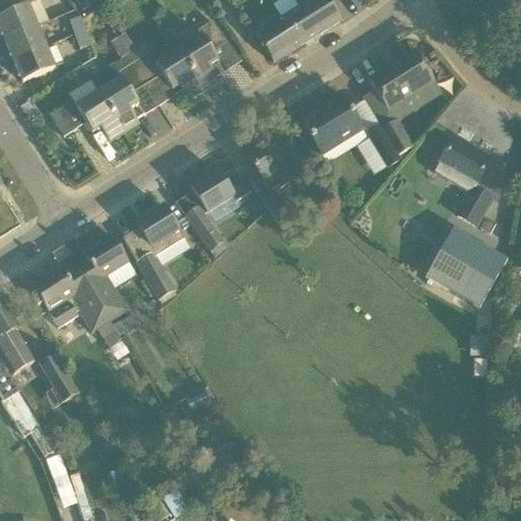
[(286,0),(283,2),(278,4),(286,15),(257,34),(274,61),(318,33),(298,0),(286,0)]
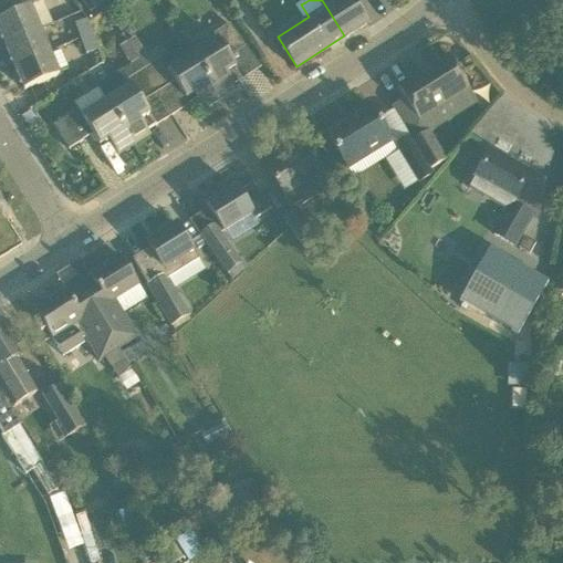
[(322,0),(344,35),(368,21),(354,0),(322,0)]
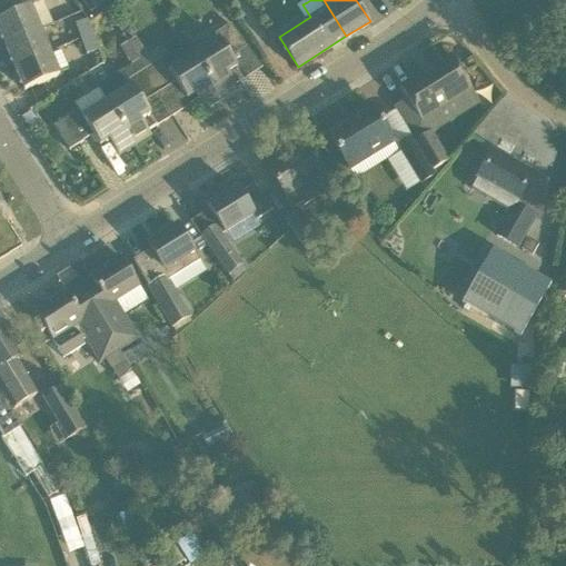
[(42,27),(32,3),(0,17),(0,26),(7,42),(42,27)]
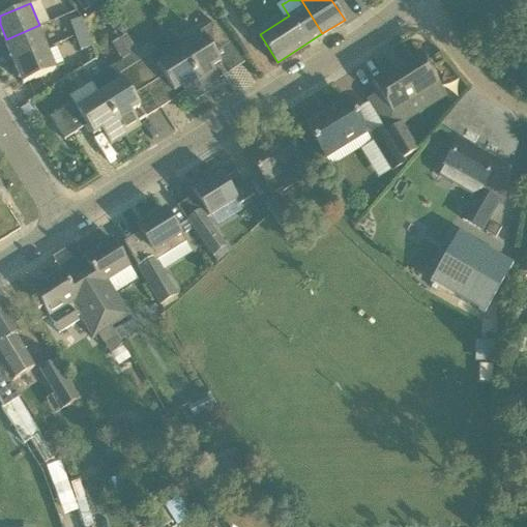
[(78,34),(88,30),(84,17),(74,20),(78,34)]
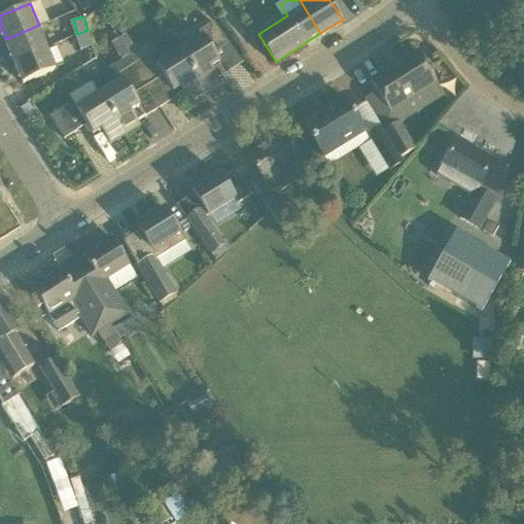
[(180,48),(206,90),(221,80),(212,66),(220,61),(214,50),(230,41),(216,19),(200,29),(204,34),(180,48)]
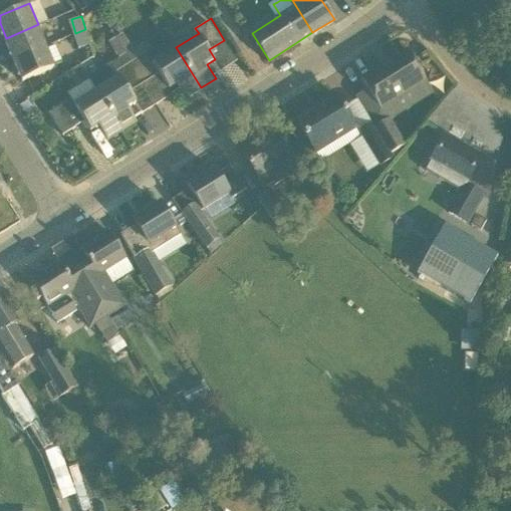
[(46,44),(38,24),(6,38),(14,58),(46,44)]
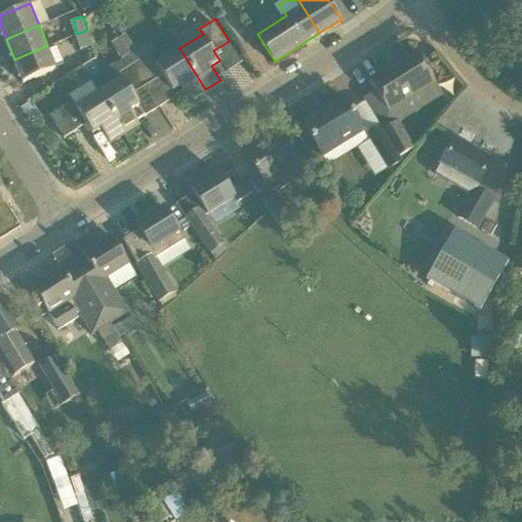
[(92,44),(87,30),(77,34),(82,47),(92,44)]
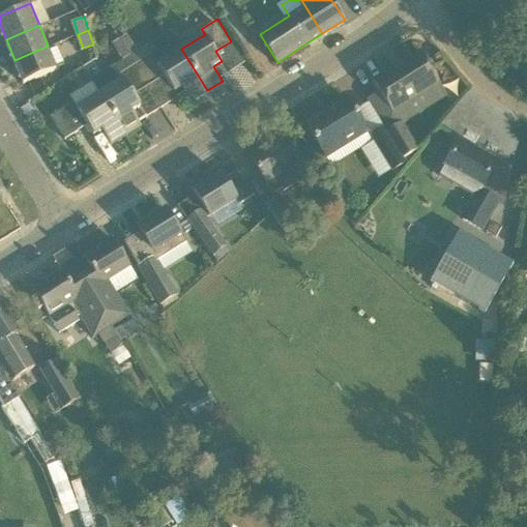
[(121,38),(150,85),(166,75),(175,90),(183,85),(193,99),(207,90),(181,49),(159,62),(148,44),(140,49),(128,33),(121,38)]
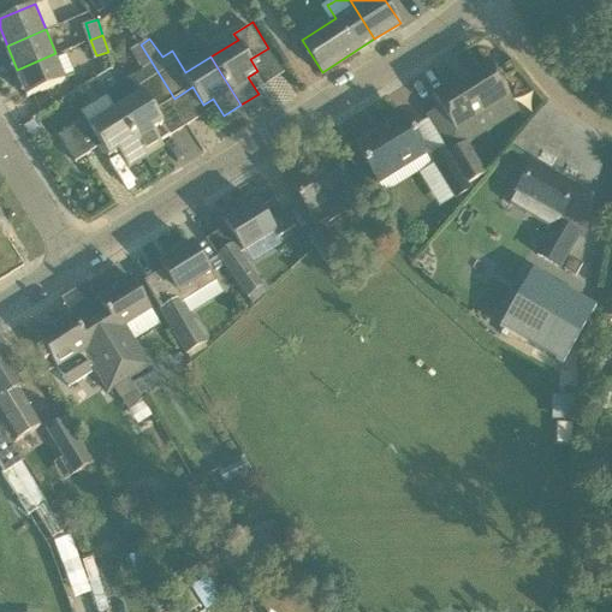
[(134,75),(107,91),(117,107),(147,155),(165,144),(154,128),(164,120),(156,110),(174,99),(141,45),(132,49),(146,67),(137,73),(134,75)]
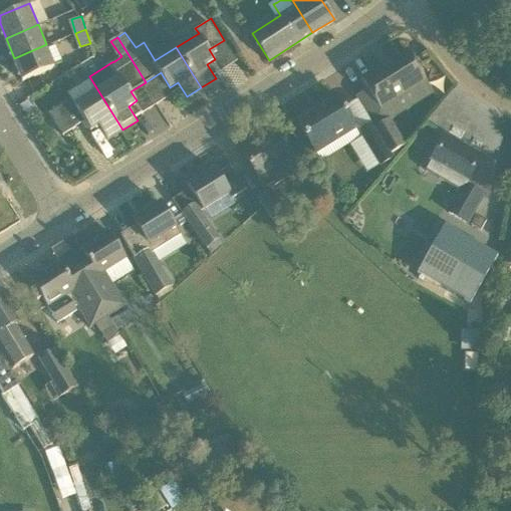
[(14,58),(23,79),(55,65),(46,44),(14,58)]
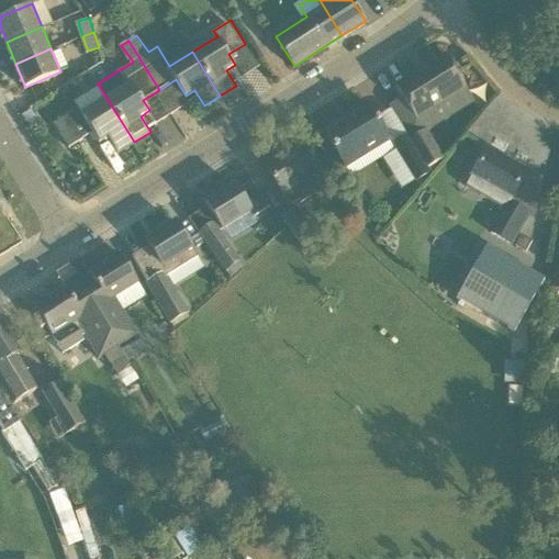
[(417,118),(467,87),(446,53),(397,85),(417,118)]
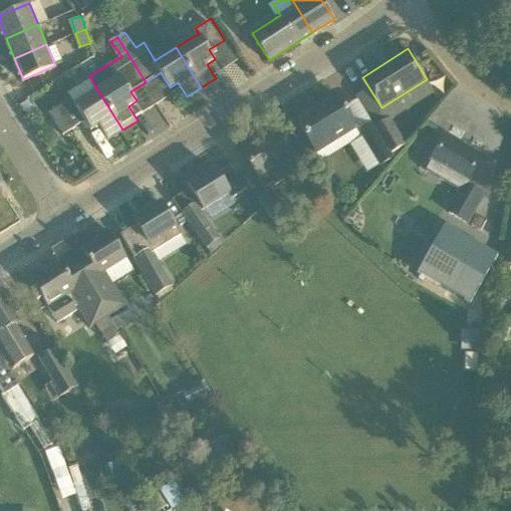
[(108,139),(122,130),(97,89),(76,102),(73,97),(50,111),(63,134),(85,119),(91,130),(99,124),(108,139)]
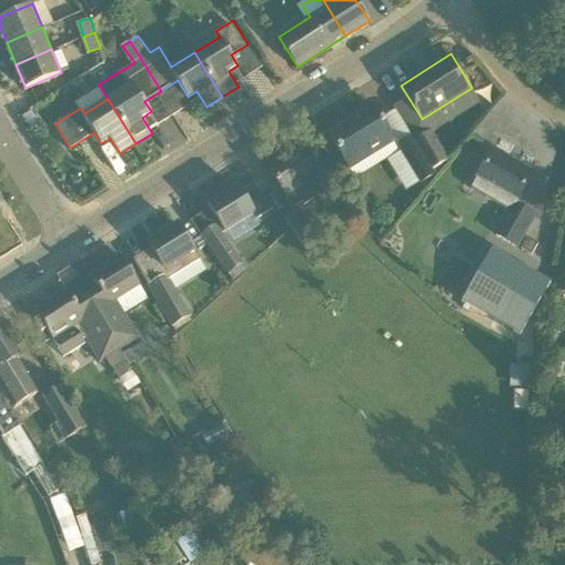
[(326,131),(350,168),(395,140),(372,102),(326,131)]
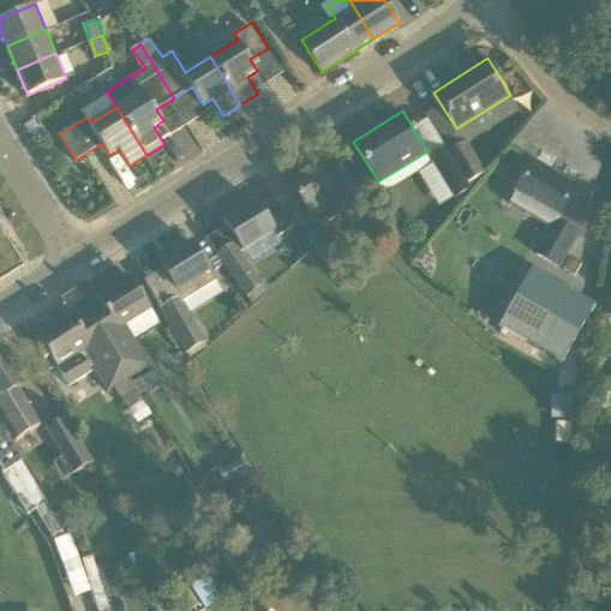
[(449,150),(468,183),(485,172),(466,141),(449,150)]
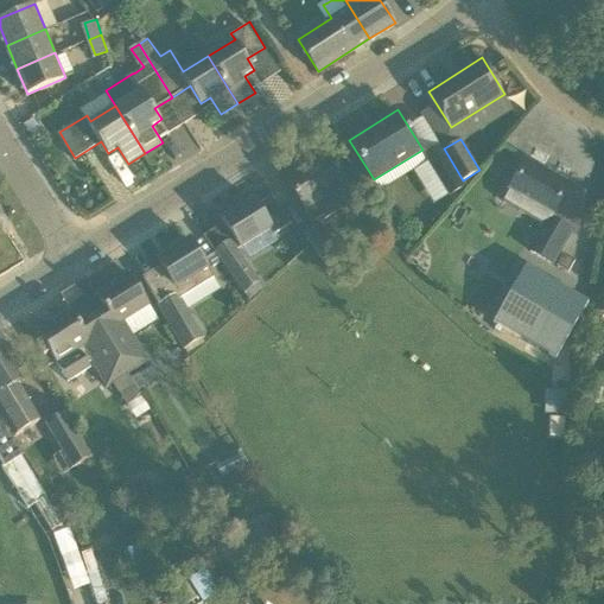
[(463,180),(444,148),(442,144),(425,154),(450,195),(466,184),(463,180)]
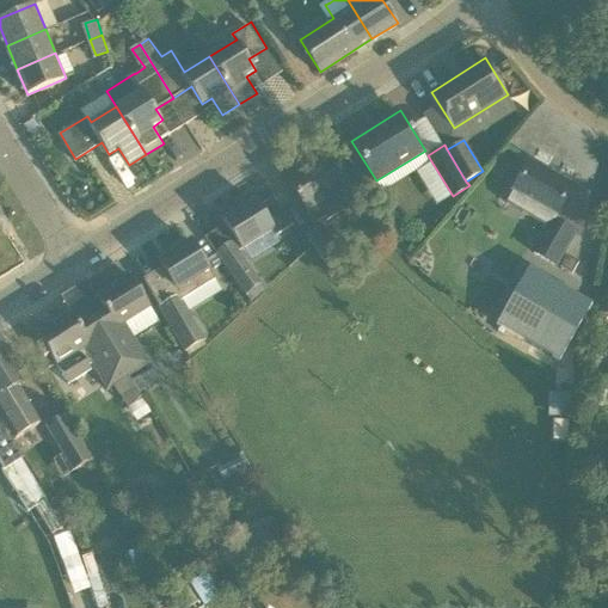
[(348,183),(343,174),(331,154),(290,179),(302,200),(307,208),(308,207),(317,221),(326,216),(327,219),(343,209),(344,209),(358,201),(348,183)]
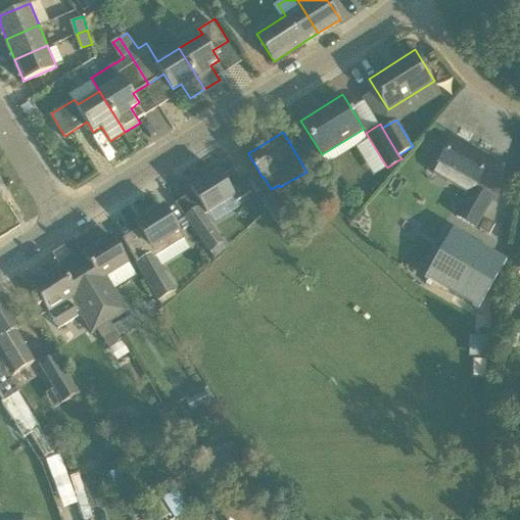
[(444,156),(441,162),(455,170),(448,180),(470,192),(458,215),(475,225),(491,196),(474,186),(489,159),(455,139),(444,156)]
